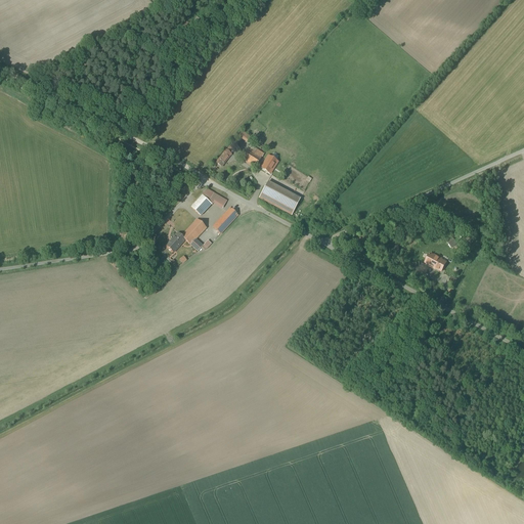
[(242,131),(237,136),(247,143),(251,138),(242,131)]
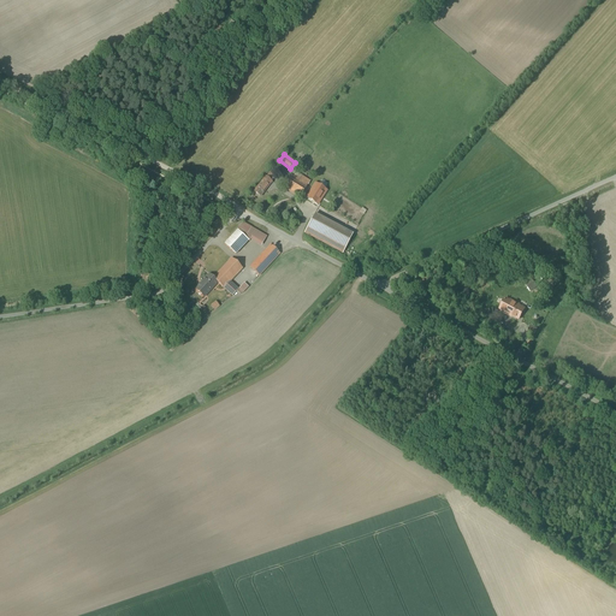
[(311,183),(296,173),(285,190),(300,201),(304,194),(323,207),(332,193),(313,181),(311,183)]
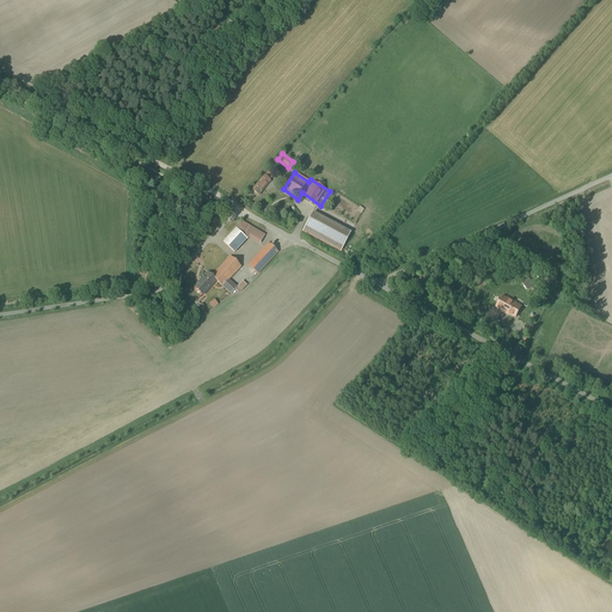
[(259,197),(271,181),(264,176),(252,191),(259,197)]
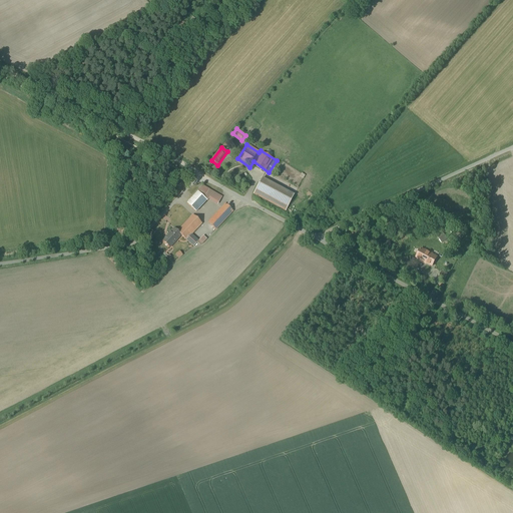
[(286,212),(295,195),(264,178),(254,195),(286,212)]
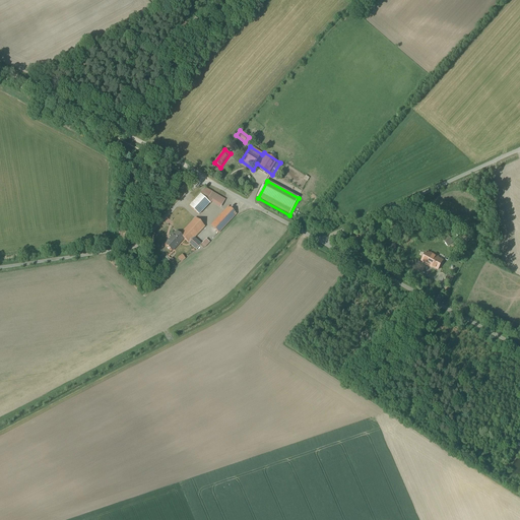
[(192,206),(201,215),(213,202),(223,206),(225,200),(213,194),(211,196),(206,192),(192,206)]
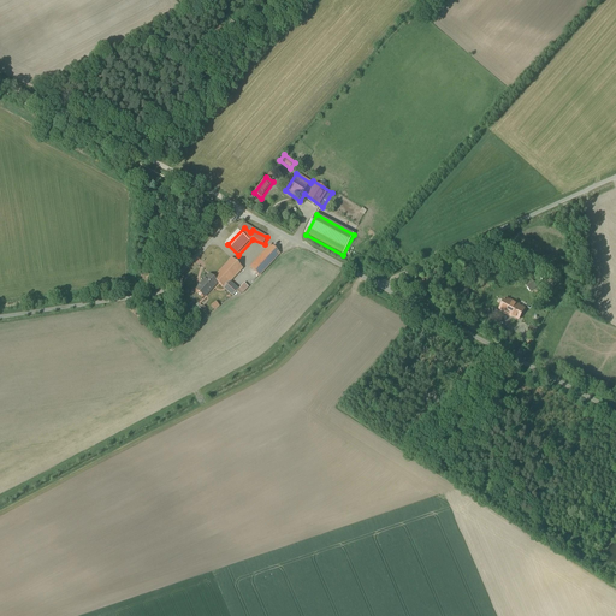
[(272,246),(252,268),(261,278),(283,255),(272,246)]
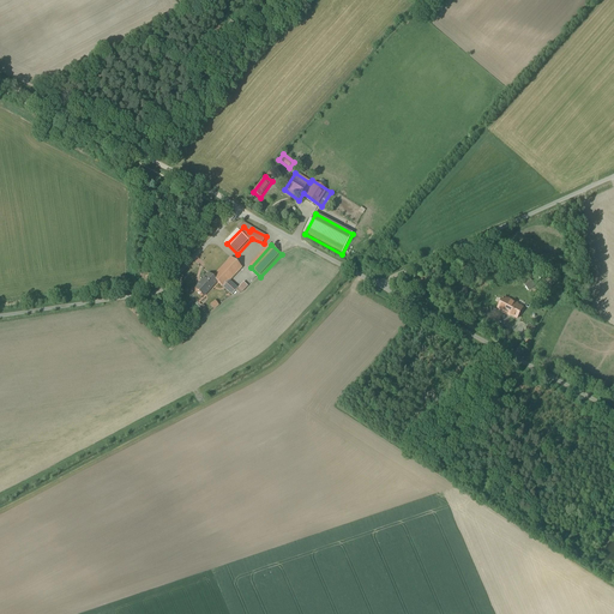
[(245,270),(232,258),(214,278),(206,272),(193,288),(204,298),(217,282),(230,294),(238,287),(234,283),(245,270)]
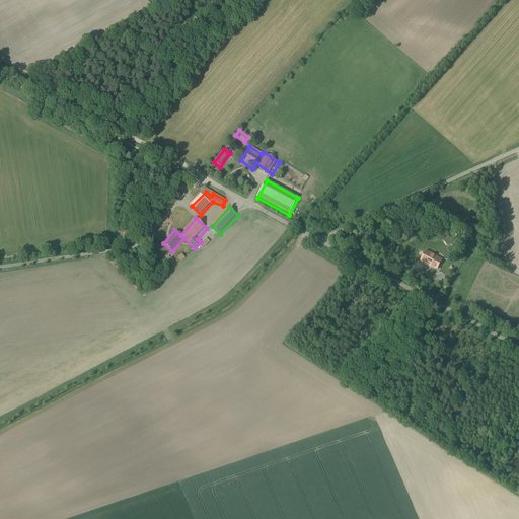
[(431,249),(421,257),(426,264),(436,255),(431,249)]
